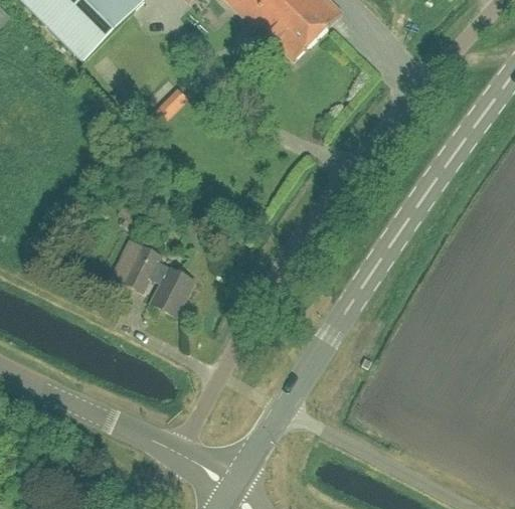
[(20,0),(82,61),(143,0),(20,0)]
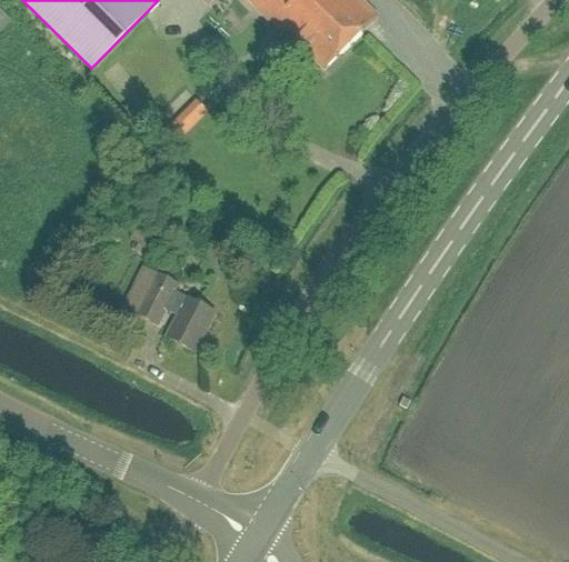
[(378,12),(365,0),(203,0),(207,3),(210,0),(250,0),(305,53),(308,50),(325,66),(378,12)]
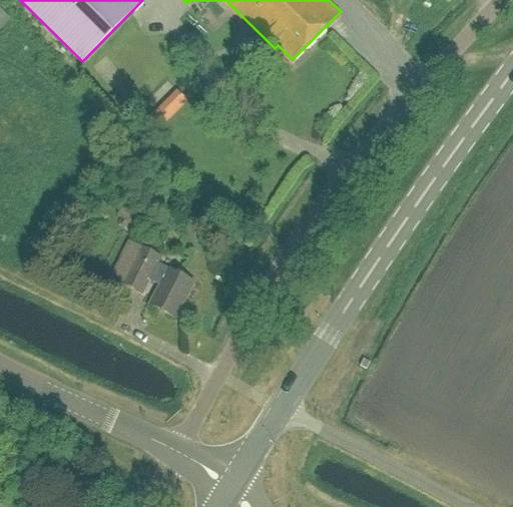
[(0,24),(9,16),(0,5),(0,24)]
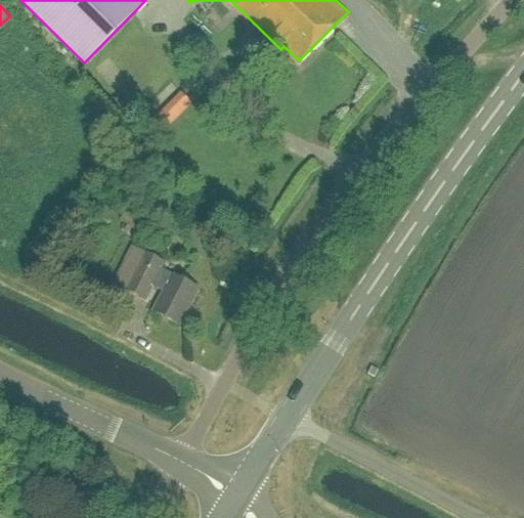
[(165,103),(158,111),(169,122),(176,115),(165,103)]
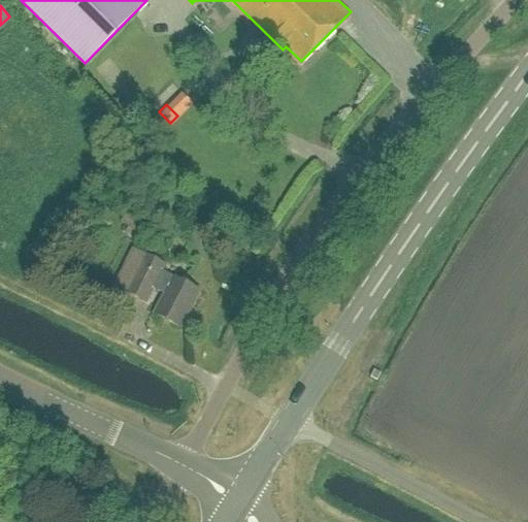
[(200,287),(162,268),(166,261),(133,245),(113,283),(146,299),(154,285),(163,290),(154,311),(180,324),(200,287)]
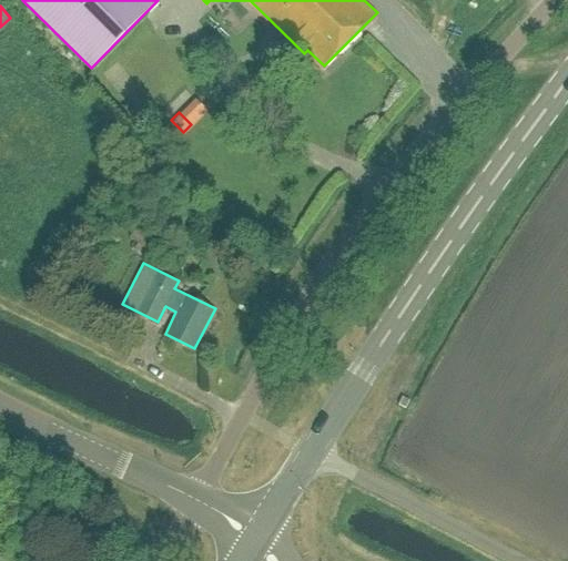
[(84,538),(92,524),(81,518),(73,531),(84,538)]
